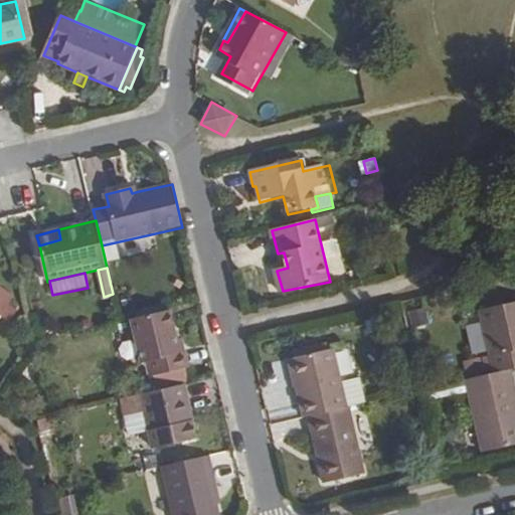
[(9,305),(16,297),(0,285),(0,318),(1,317),(9,305)]
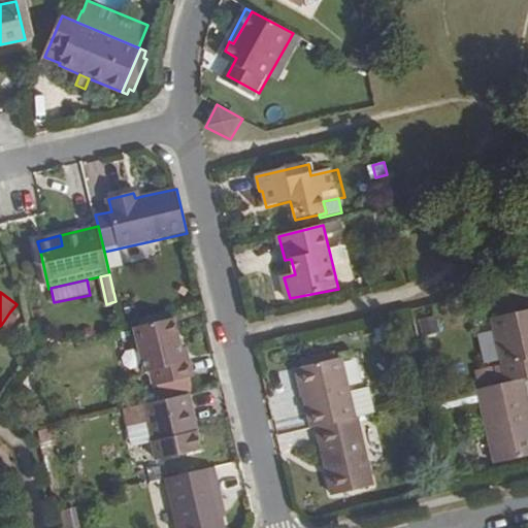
[(527,310),(492,319),(506,385),(523,381),(527,378),(527,310)]
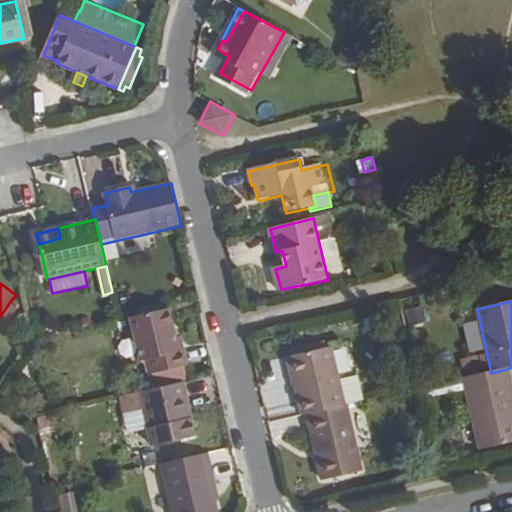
[(9,303),(1,315),(8,320),(17,309),(9,303)]
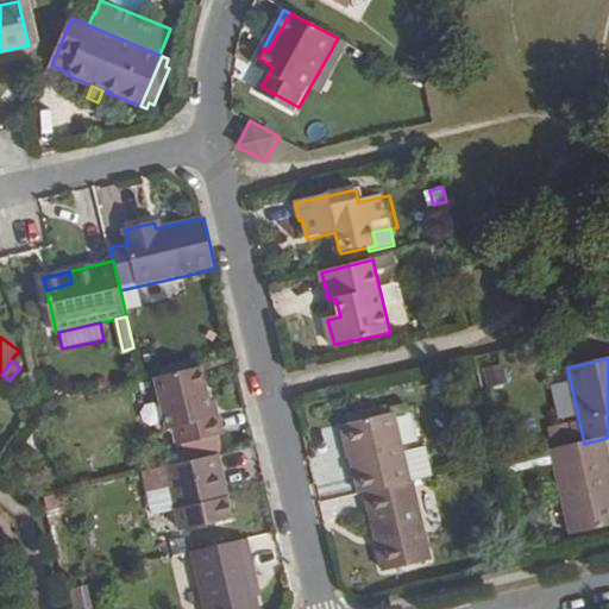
[(177,445),(226,435),(223,418),(217,419),(213,401),(206,368),(156,380),(168,429),(174,429),(177,445)]
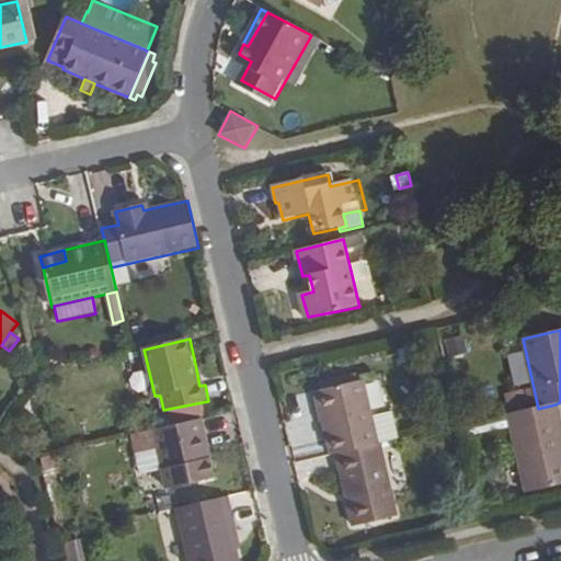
[(202,369),(196,369),(199,386),(205,385),(202,369)]
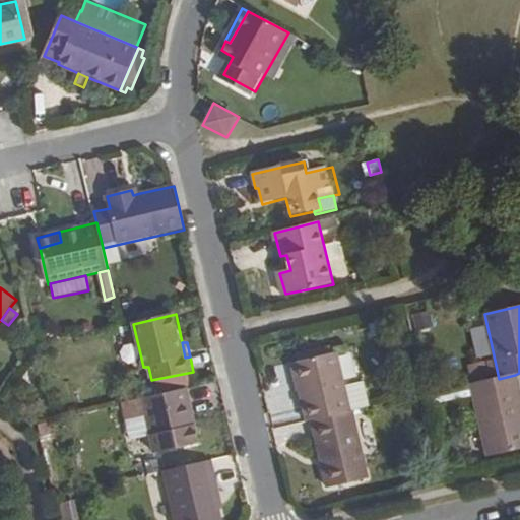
[(296,359),(327,350),(326,345),(295,352),(296,359)]
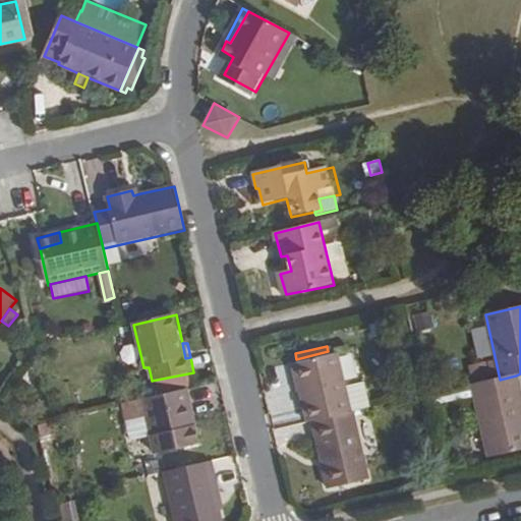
[(296,359),(291,360),(306,424),(310,423),(348,415),(342,391),(333,351),(296,359)]
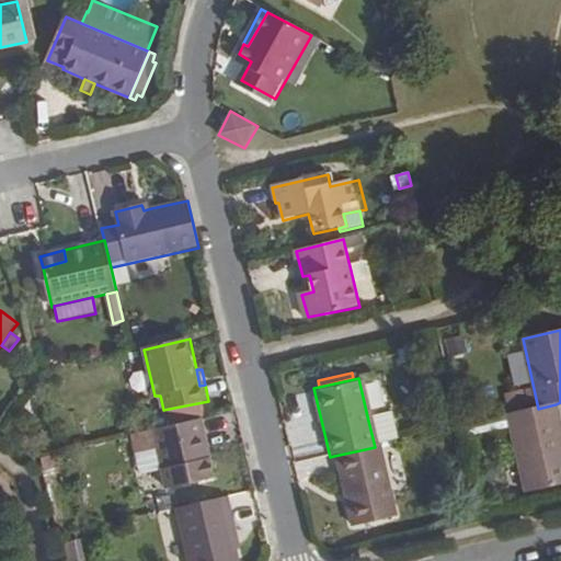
[(504,395),(508,415),(530,410),(525,389),(504,395)]
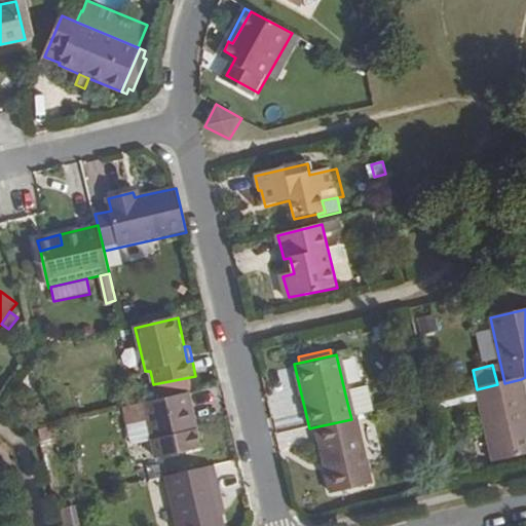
[(195,376),(153,384),(156,401),(186,393),(198,390),(195,376)]
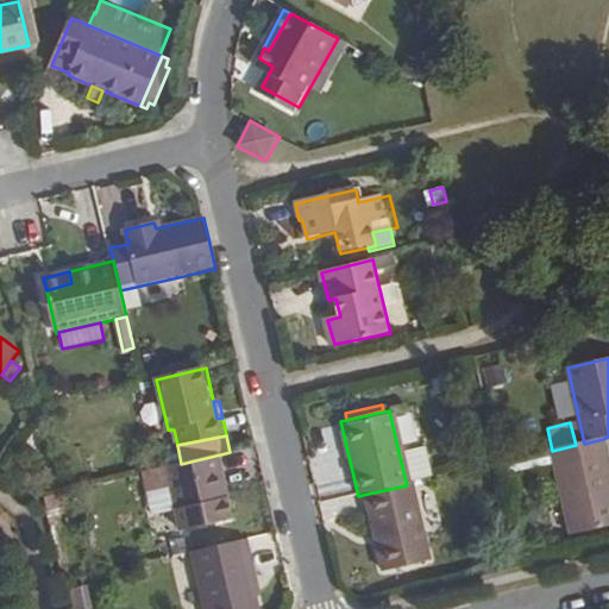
[(554,464),(571,534),(608,525),(608,496),(608,493),(608,491),(608,463),(603,439),(584,444),(576,445),(552,451),(551,452),(554,464)]
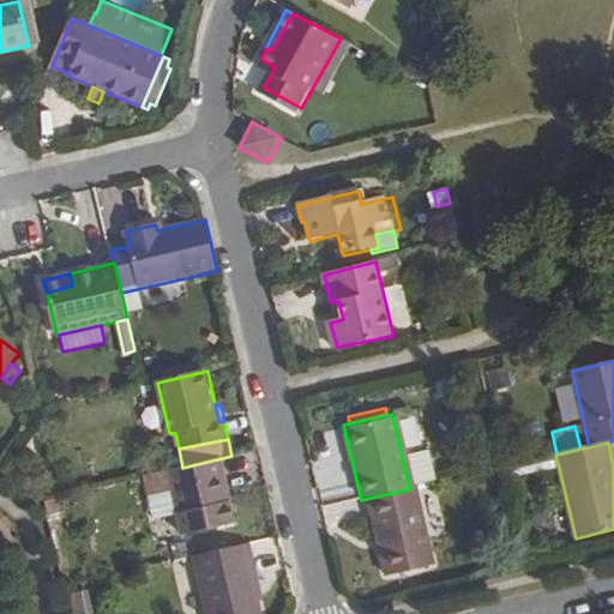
[(417,487),(433,483),(427,455),(403,461),(410,489),(417,487)]
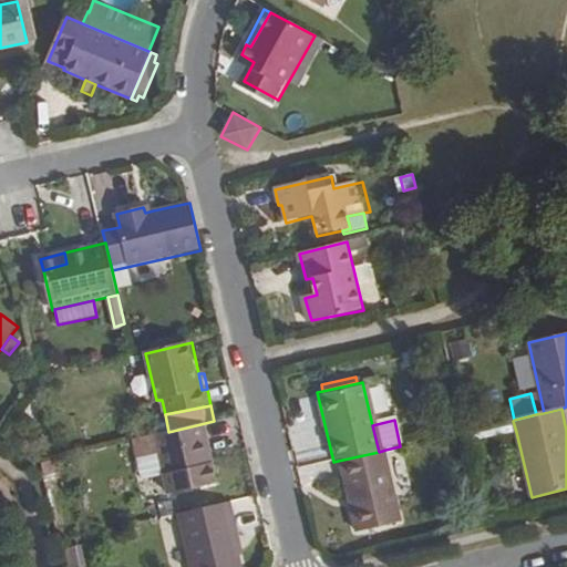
[(513,421),(465,432),(472,463),(487,460),(483,439),(516,432),(513,421)]
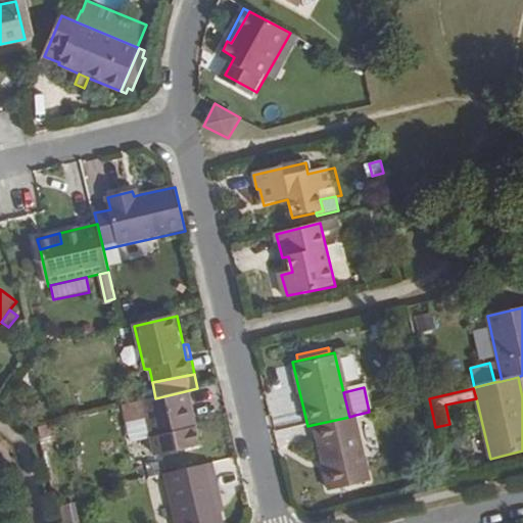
[(198,445),(185,391),(155,398),(143,401),(155,455),(198,445)]
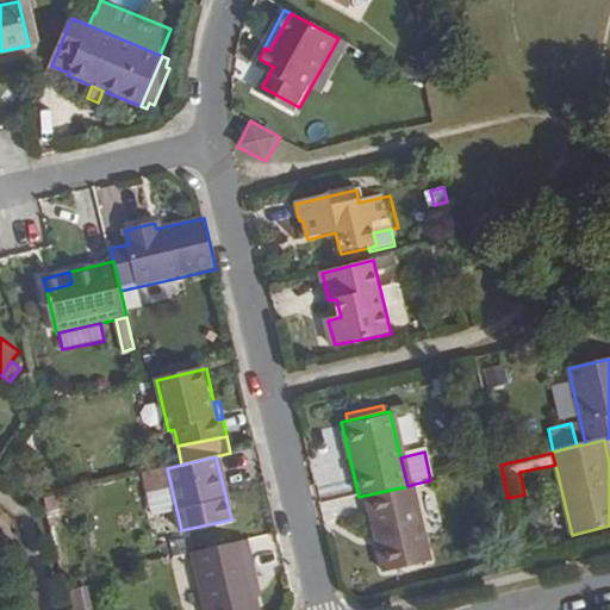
[(367,514),(372,512),(380,545),(374,546),(381,572),(433,561),(415,484),(408,486),(363,496),(367,514)]
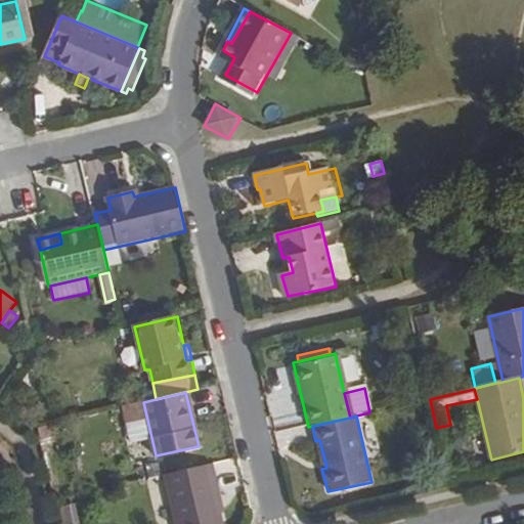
[(319,440),(315,441),(321,469),(326,468),(319,440)]
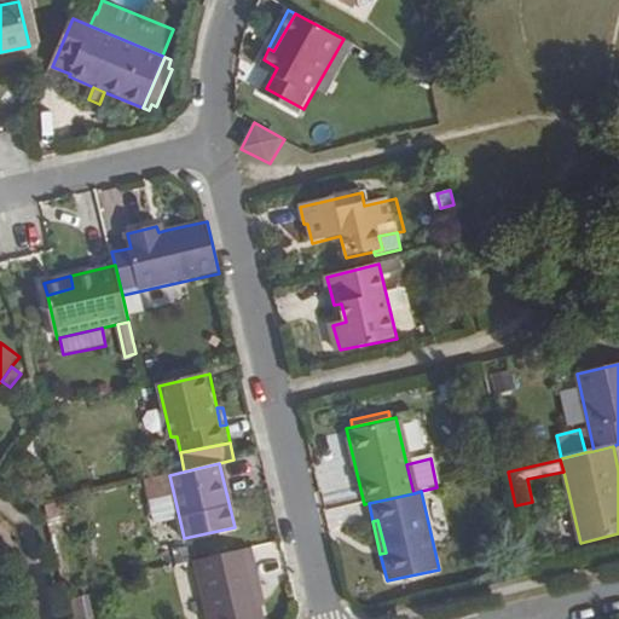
[(208,618),(262,618),(259,606),(256,594),(262,593),(252,549),(195,561),(208,618)]
